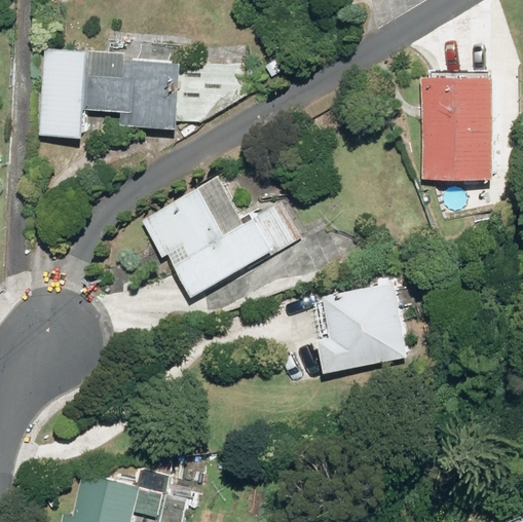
[(260,60),(60,48),(54,136),(108,139),(108,124),(204,131),(258,98),(260,60)]
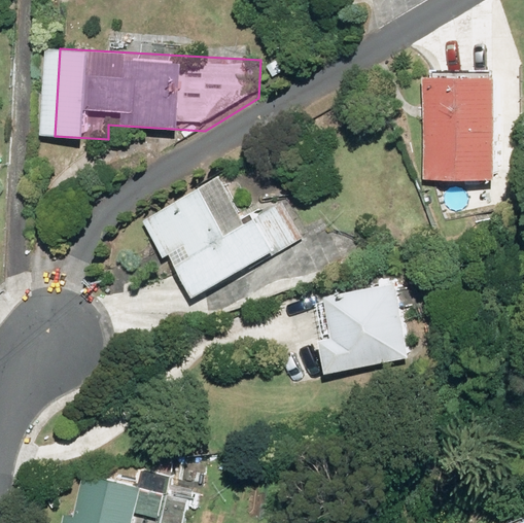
[(490,76),(420,76),(420,184),(490,184),(490,76)]
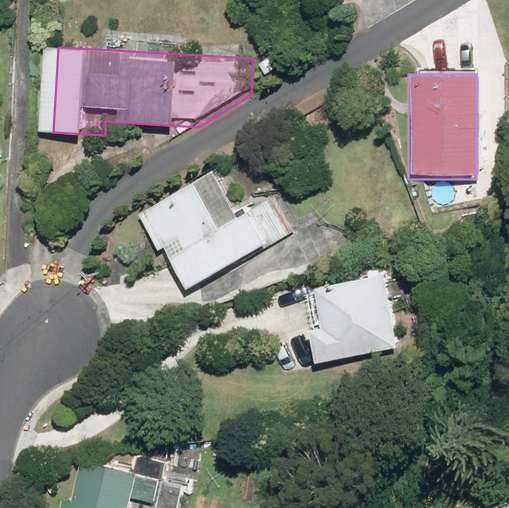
[(0,168),(10,164),(0,140),(0,168)]
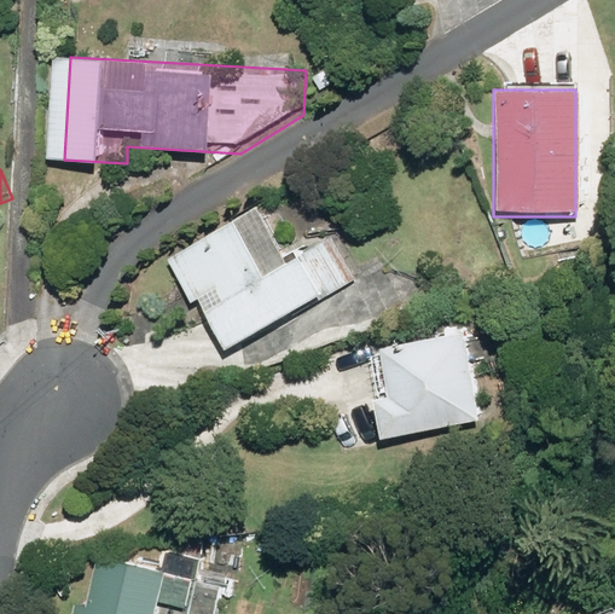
[(254,207),(160,260),(189,310),(199,305),(228,355),(348,288),(324,245),(288,266),(254,207)]
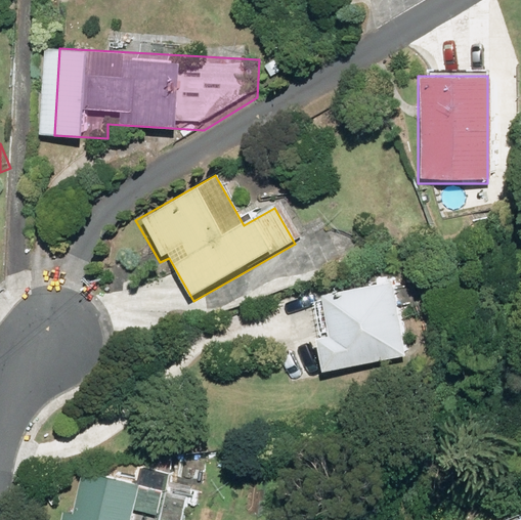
[(394,282),(313,296),(328,374),(407,359),(394,282)]
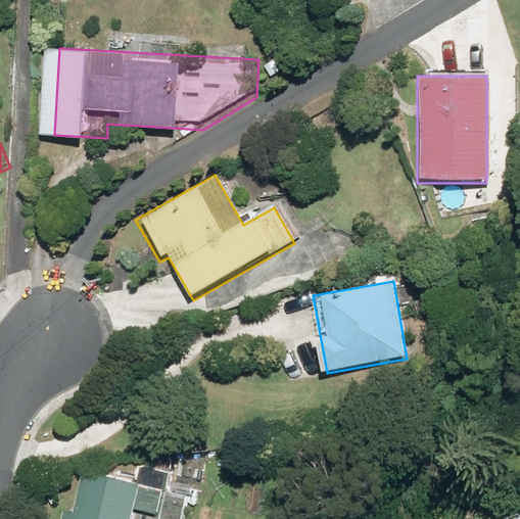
[(83,466),(71,518),(152,518),(160,481),(83,466)]
